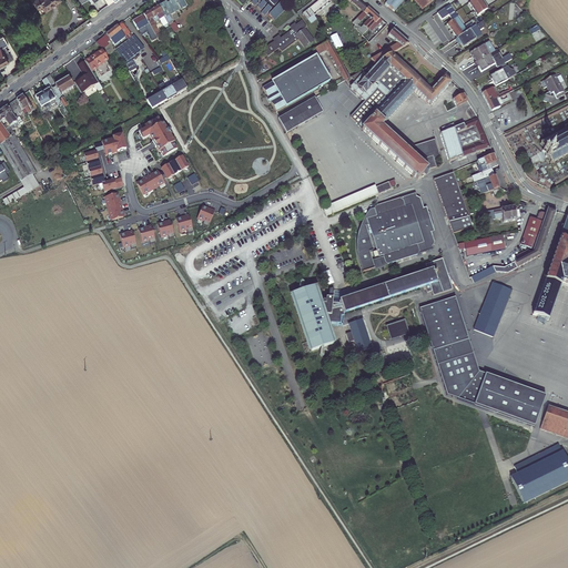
[(36,0),(33,2),(38,9),(42,6),(46,11),(62,0),(61,0),(36,0)]
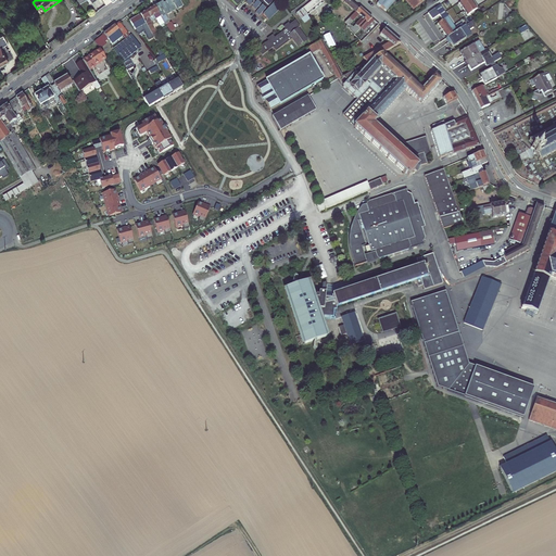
[(179,8),(182,5),(179,0),(168,0),(164,2),(164,1),(153,7),(159,16),(165,26),(174,22),(168,13),(178,7),(179,8)]
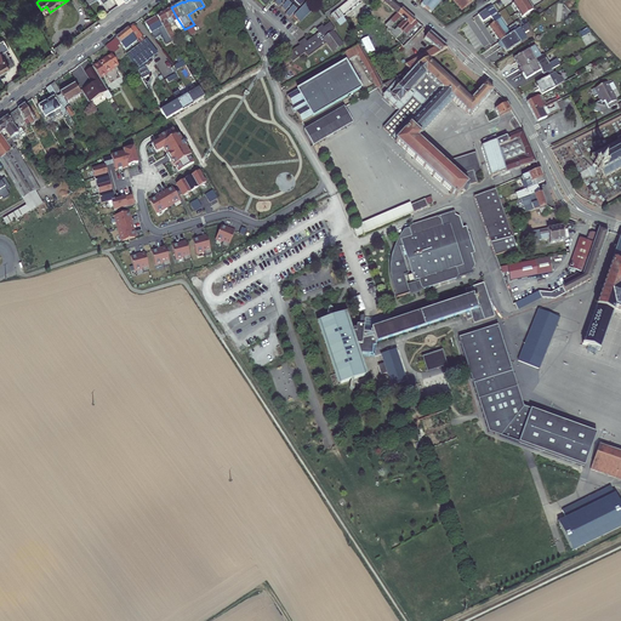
[(260,0),(266,5),(269,0),(279,0),(275,4),(278,6),(283,1),(286,4),(283,7),(285,10),(289,6),(291,9),(286,15),(290,17),(295,12),(297,13),(295,16),(301,22),(312,10),(306,4),(303,6),(302,4),(306,0),(260,0)]
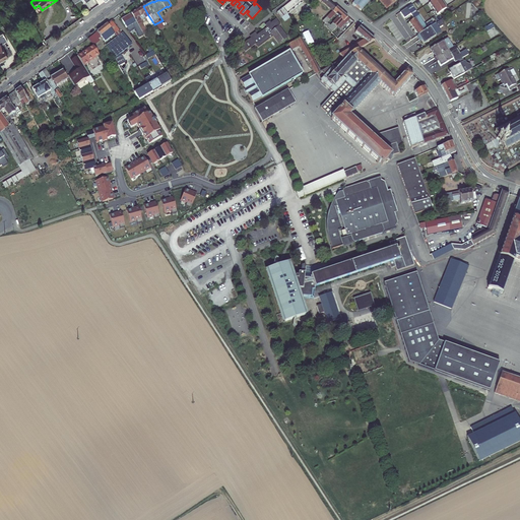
[(298,0),(290,0),(279,9),(283,14),(300,2),(300,1),(298,0)]
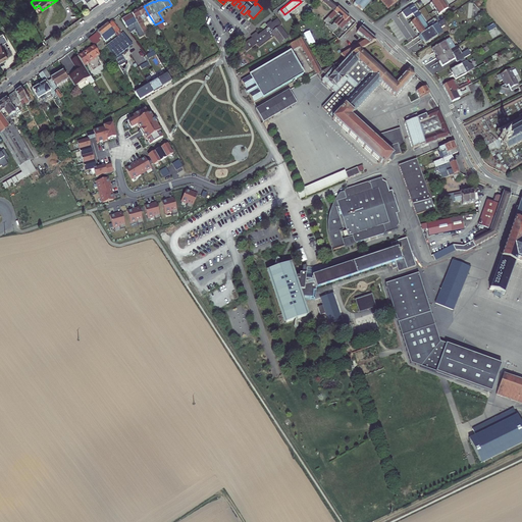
[(299,0),(301,1),(302,0),(315,0),(327,10),(331,5),(325,0),(299,0)]
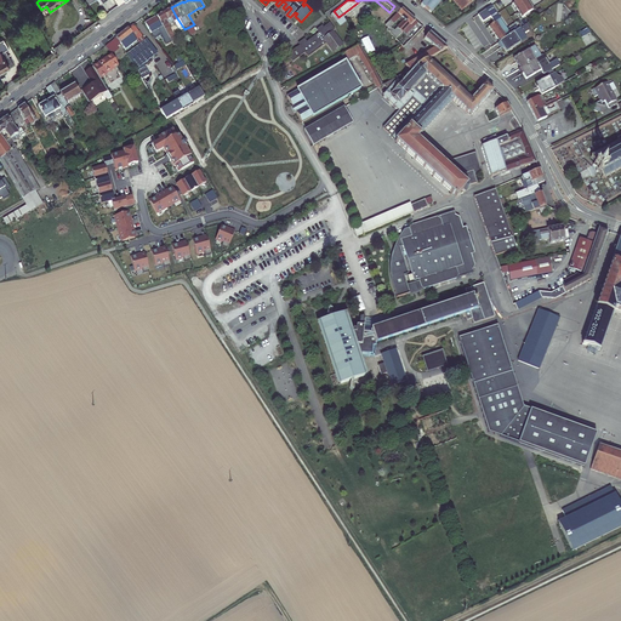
[(469,3),(467,0),(414,0),(419,4),(417,6),(420,9),(421,7),(427,13),(438,0),(449,0),(460,11),(469,3)]
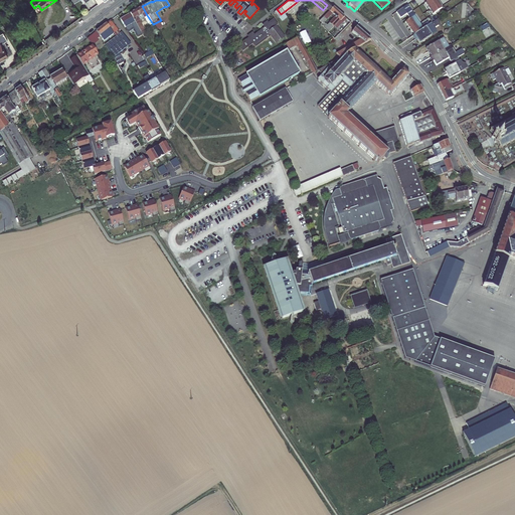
[(437,0),(427,0),(424,2),(433,13),(442,7),(437,0)]
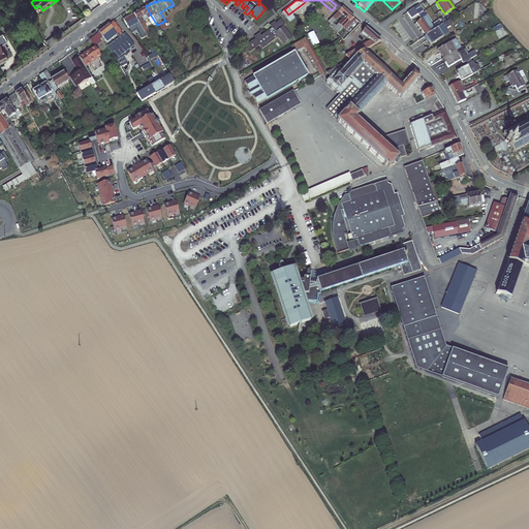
[(418,4),(406,12),(410,18),(417,12),(422,19),(427,14),(418,4)]
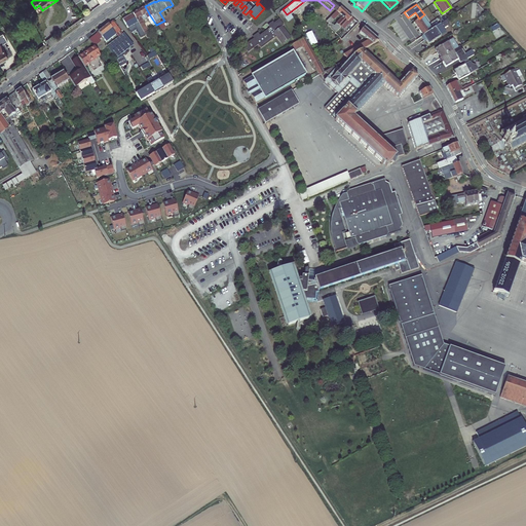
[(150,15),(145,6),(133,13),(143,33),(147,28),(143,20),(150,15)]
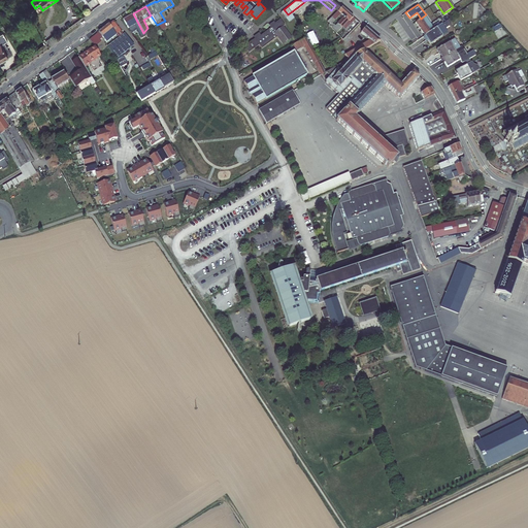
[(337,15),(340,18),(334,25),(337,29),(344,22),(345,23),(351,19),(338,8),(334,12),(325,22),(328,25),(337,15)]
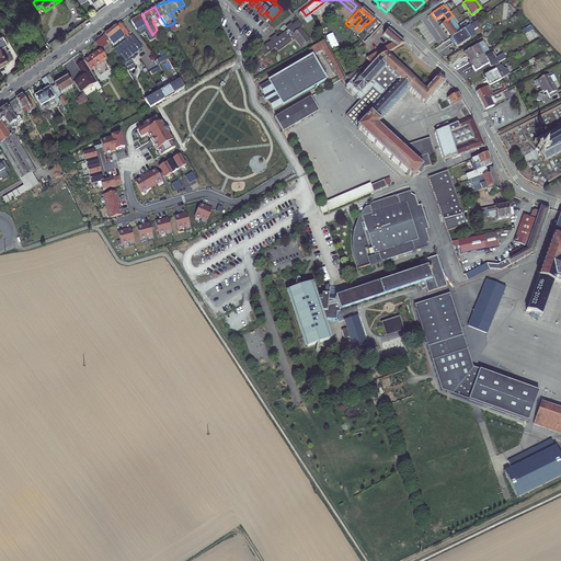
[(301,10),(295,14),(299,20),(300,21),(300,20),(306,16),(306,15),(301,10)]
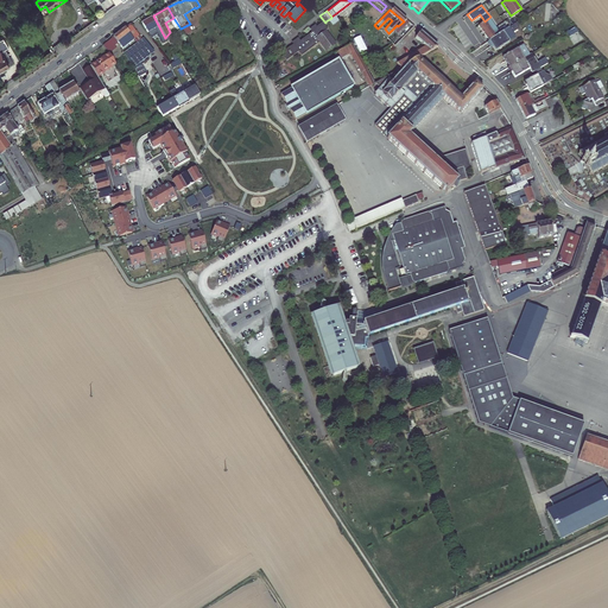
[(153,16),(143,21),(149,33),(150,32),(152,36),(158,33),(164,45),(169,43),(165,38),(153,16)]
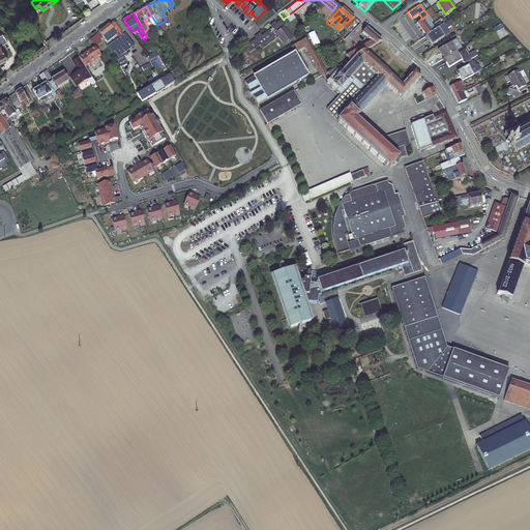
[(422,19),(416,22),(425,35),(444,23),(443,21),(435,26),(428,15),(422,19)]
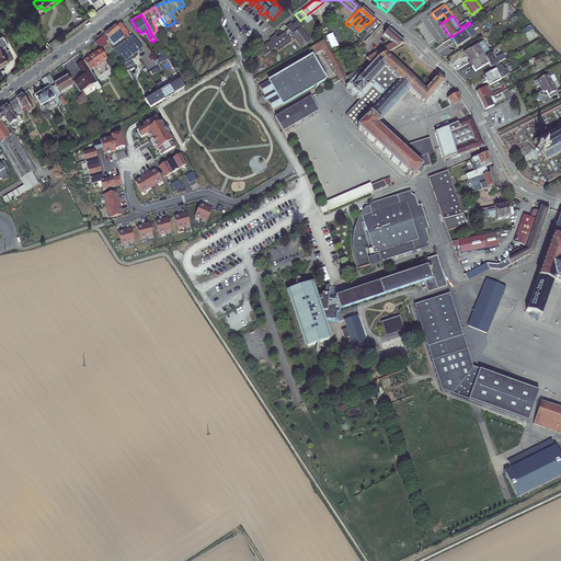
[(271,38),(258,47),(264,57),(276,48),(277,50),(295,39),(299,45),(308,39),(300,27),(302,25),(298,21),(295,23),(294,22),(292,24),(293,25),(272,39),(271,38)]
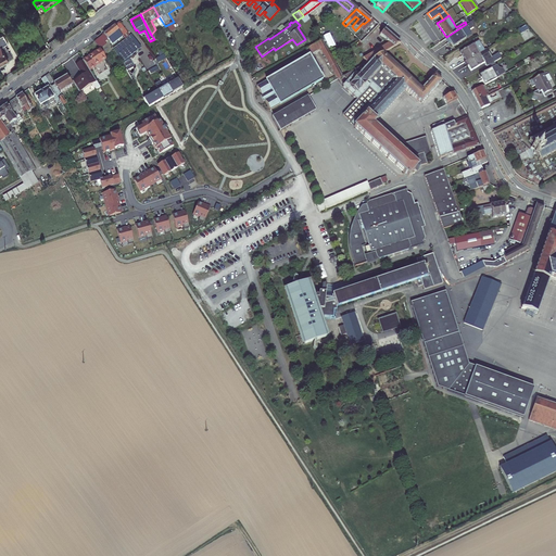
[(174,22),(165,26),(169,32),(176,27),(174,22)]
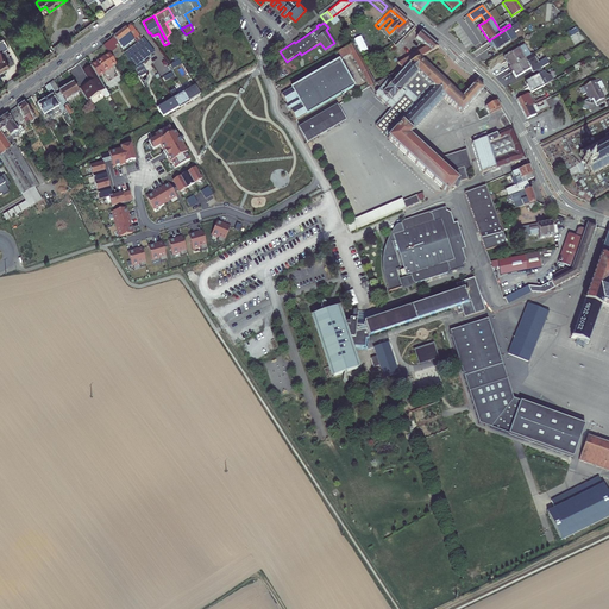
[(125,36),(129,42),(135,37),(127,27),(126,26),(114,36),(118,42),(125,36)]
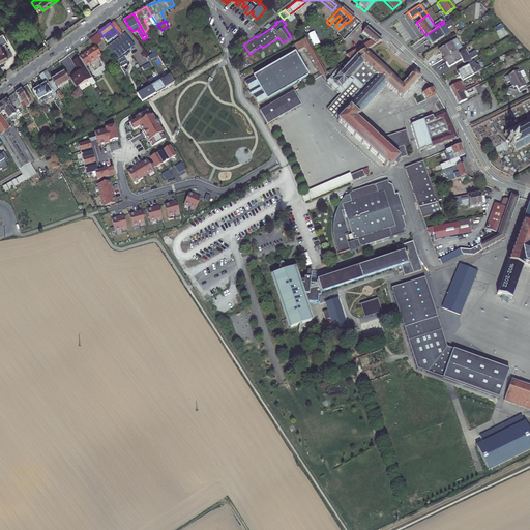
[(362,28),(357,23),(352,28),(357,33),(358,33),(362,28)]
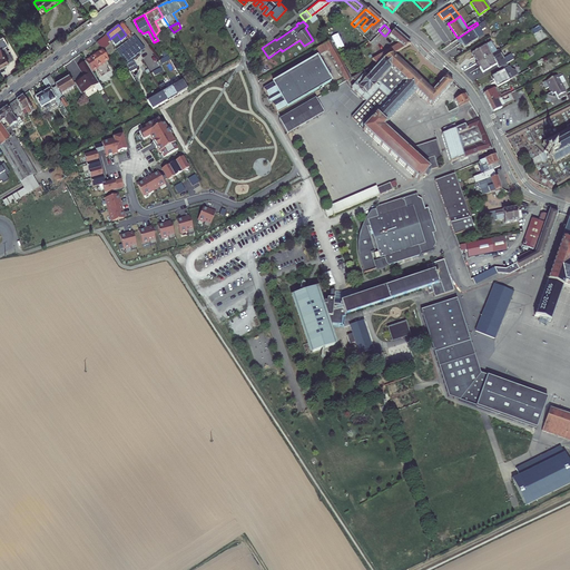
[(478,25),(458,38),(463,48),(484,35),(478,25)]
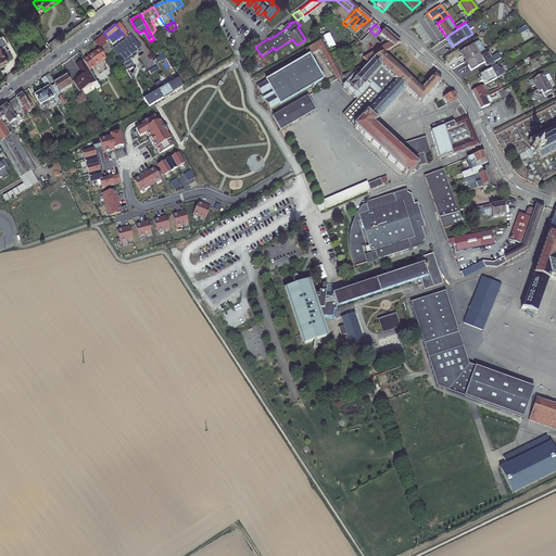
[(364,63),(396,43),(380,29),(376,35),(381,39),(375,43),(378,47),(361,57),(364,63)]
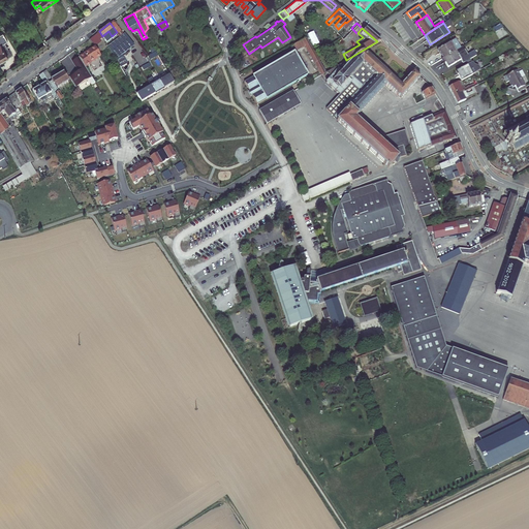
[(134,44),(125,32),(107,45),(117,58),(134,44)]
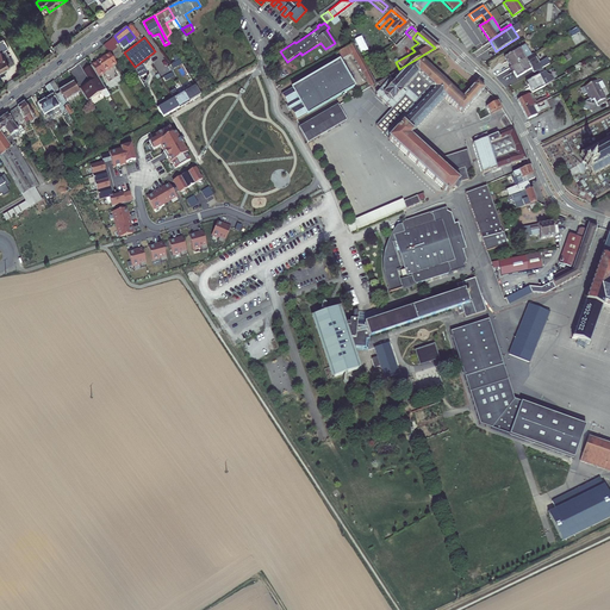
[(354,43),(335,54),(338,58),(352,53),(369,86),(374,83),(354,43)]
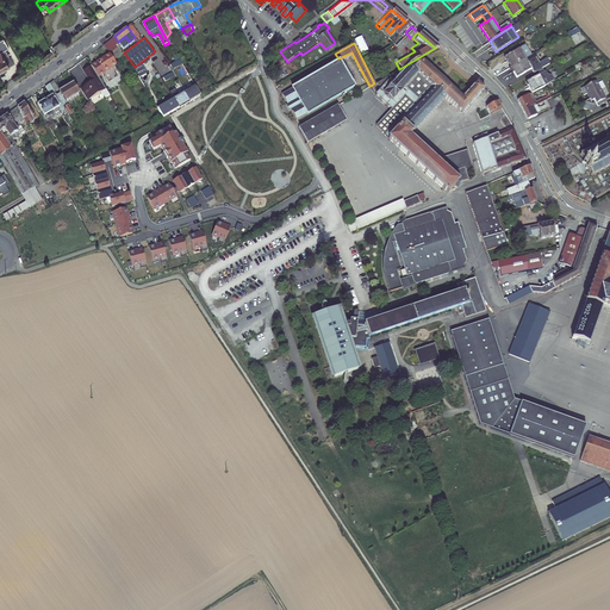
[(505,56),(510,66),(531,54),(526,44),(505,56)]
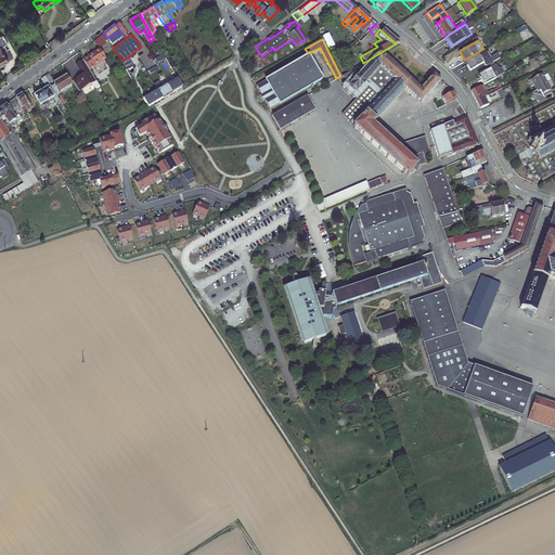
[(0,62),(9,57),(2,46),(0,47),(0,62)]
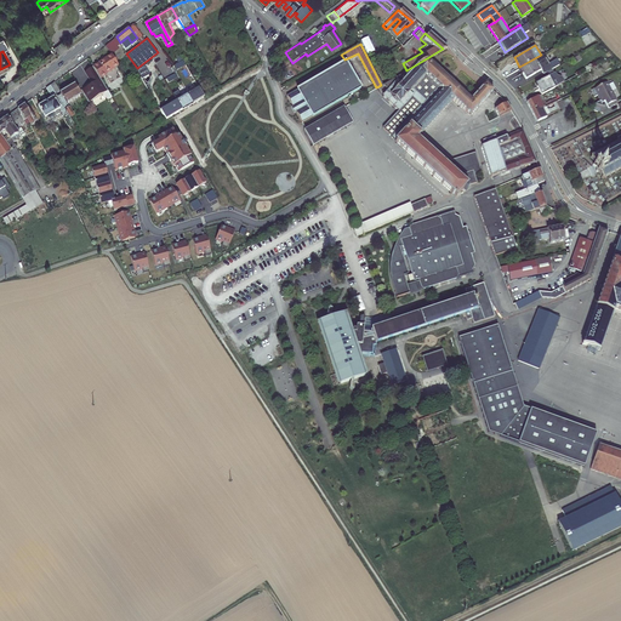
[(92,67),(100,78),(114,69),(113,67),(118,63),(112,53),(92,67)]
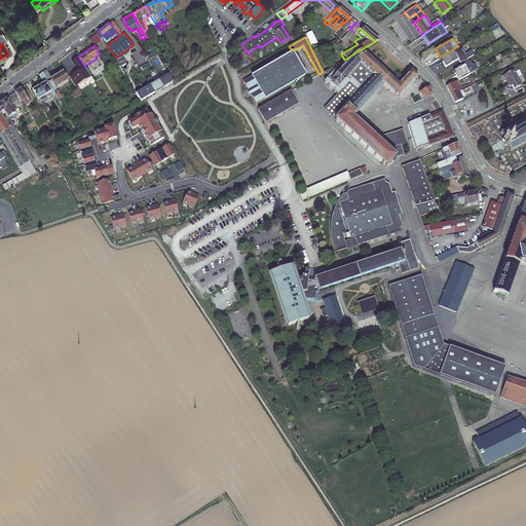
[(440,57),(446,67),(458,60),(460,62),(474,54),(472,50),(465,54),(460,45),(458,46),(440,57)]
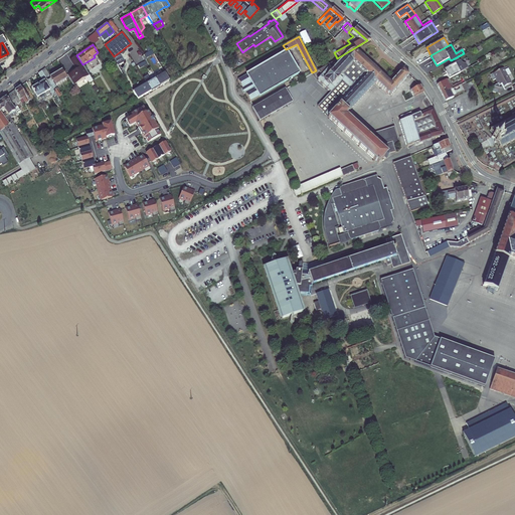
[(286,49),(236,76),(241,84),(240,86),(243,91),(244,90),(249,99),(299,71),(286,49)]
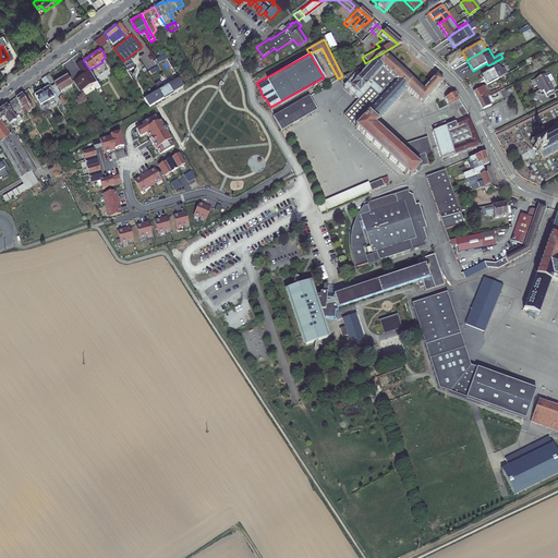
[(386,53),(344,77),(349,82),(344,87),(360,99),(344,116),(358,126),(356,128),(412,177),(422,166),(428,164),(426,155),(432,150),(427,136),(401,145),(376,122),(409,89),(424,104),(444,83),(445,82),(438,75),(426,88),(386,53)]
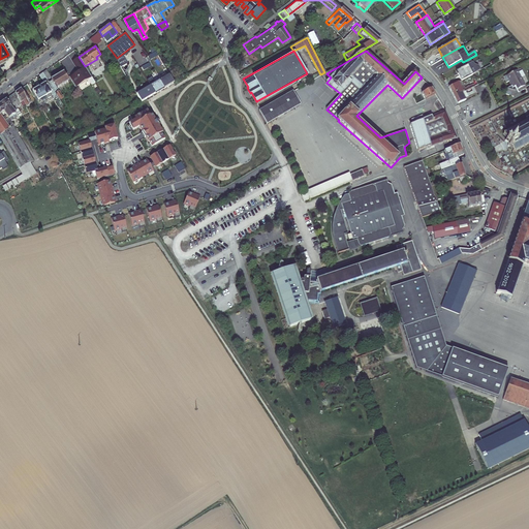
[(123,56),(117,60),(121,67),(128,63),(123,56)]
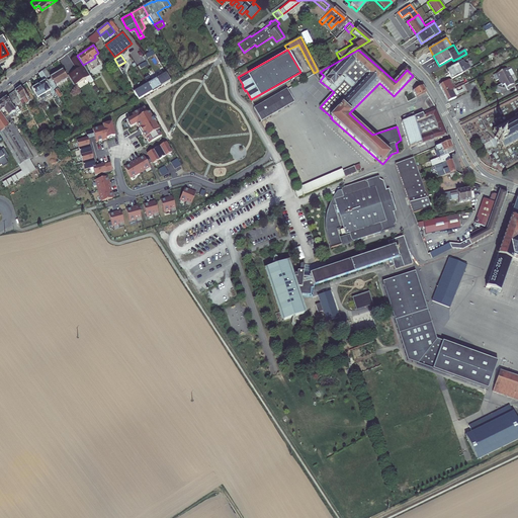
[(77,56),(70,60),(76,69),(68,74),(75,85),(90,75),(83,65),(77,56)]
